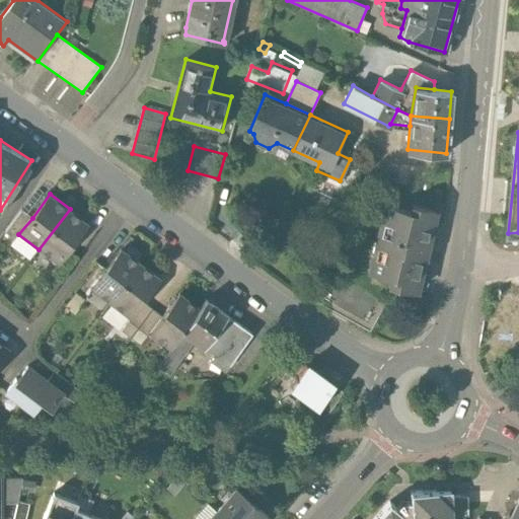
[(411,205),(410,211),(387,205),(383,221),(380,220),(372,254),(376,255),(372,271),(394,277),(392,285),(416,291),(435,210),(411,205)]
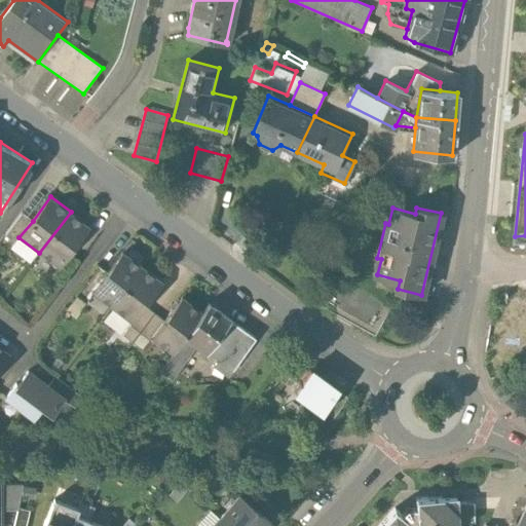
[(19,237),(33,221),(22,212),(3,234),(14,243),(19,237)]
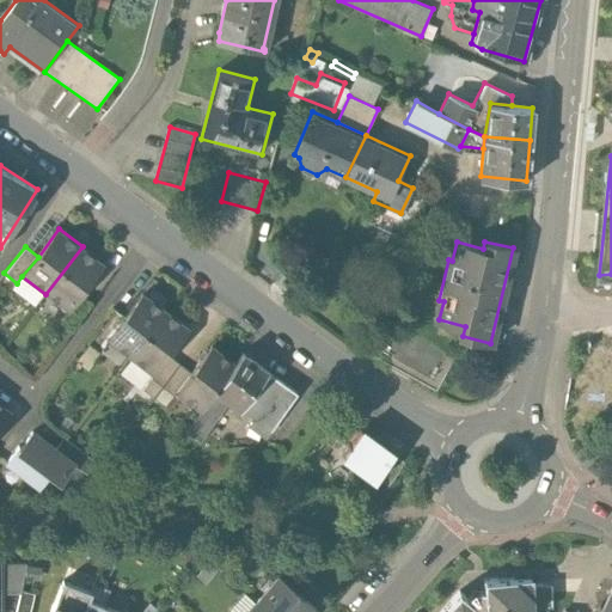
[(83,246),(46,294),(69,312),(81,295),(105,264),(83,246)]
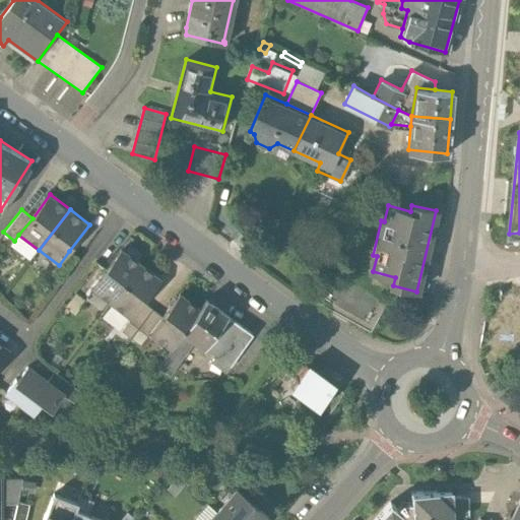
[(141,265),(122,250),(108,269),(91,289),(111,304),(141,265)]
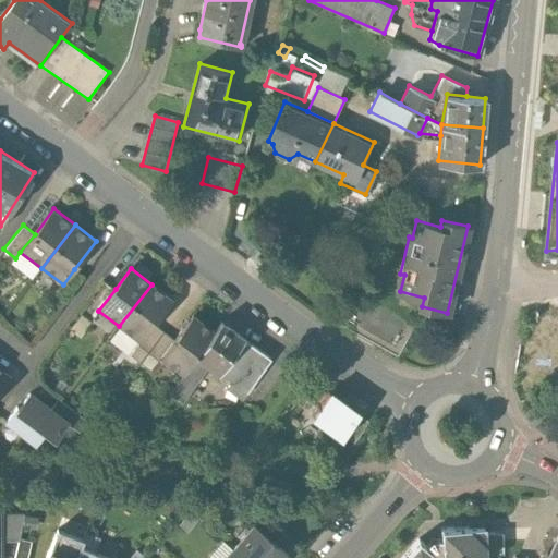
[(85,277),(74,269),(63,284),(56,294),(67,302),(85,277)]
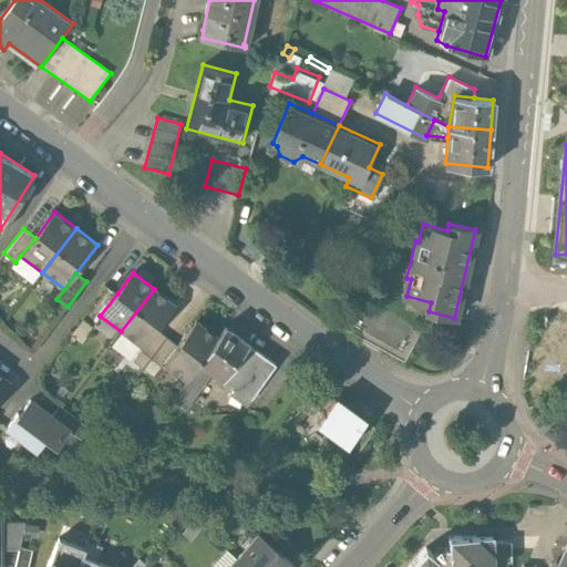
[(100,316),(117,294),(105,285),(81,315),(93,325),(100,316)]
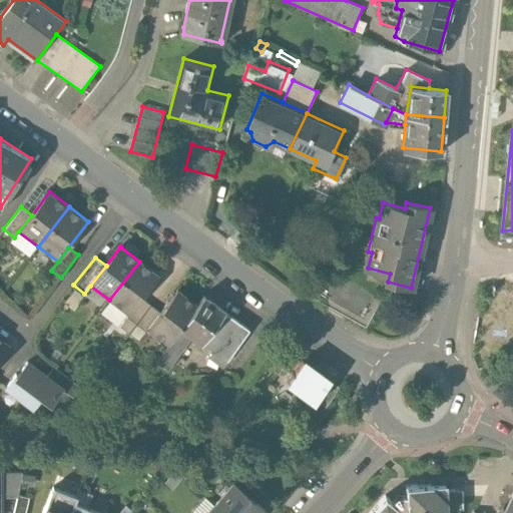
[(139,262),(109,300),(127,314),(140,298),(157,276),(139,262)]
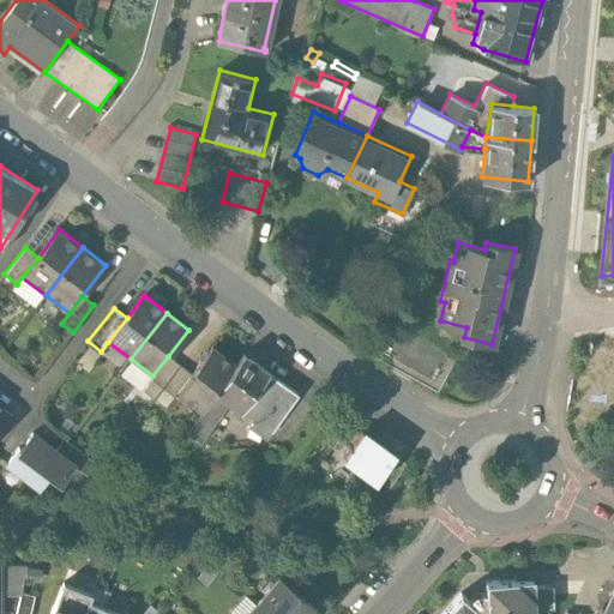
[(218,395),(239,368),(214,350),(193,375),(176,396),(202,415),(218,395)]
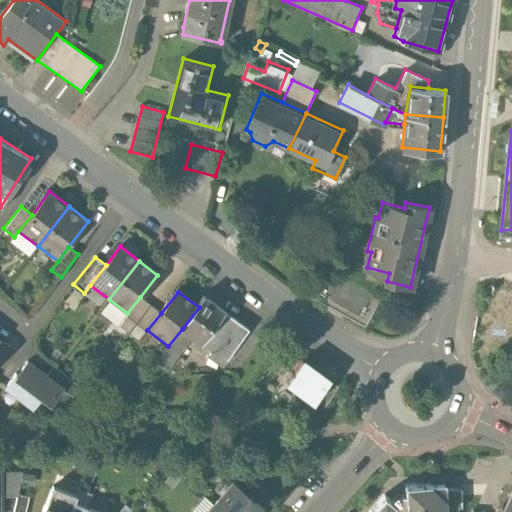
[(161,313),(140,297),(127,313),(118,324),(139,341),(147,330),(161,313)]
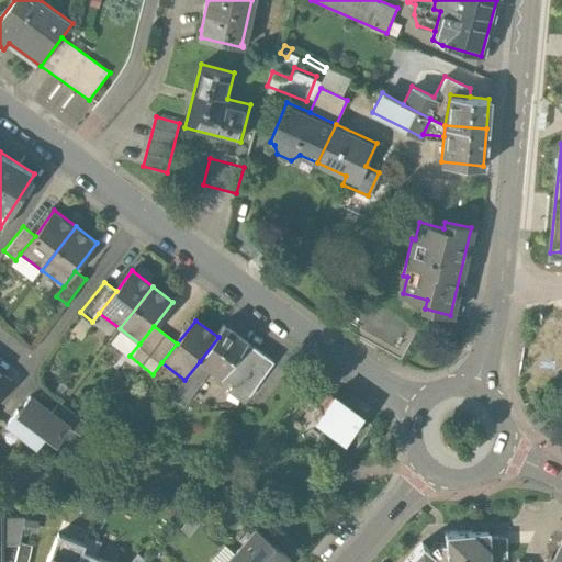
[(247,345),(224,328),(218,337),(200,361),(211,371),(222,379),(247,345)]
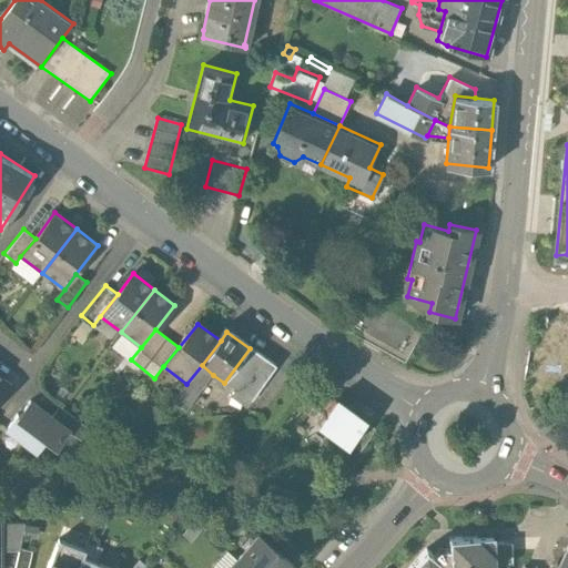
[(275,367),(250,348),(224,383),(234,389),(231,395),(246,406),(275,367)]
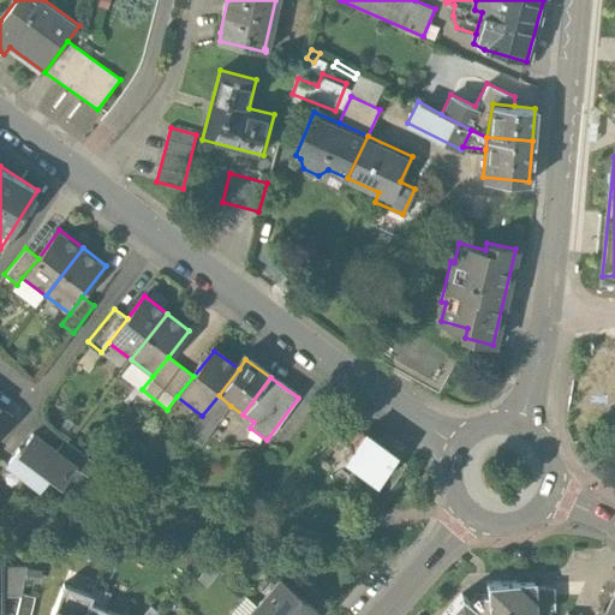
[(202,443),(231,406),(219,395),(202,416),(189,434),(202,443)]
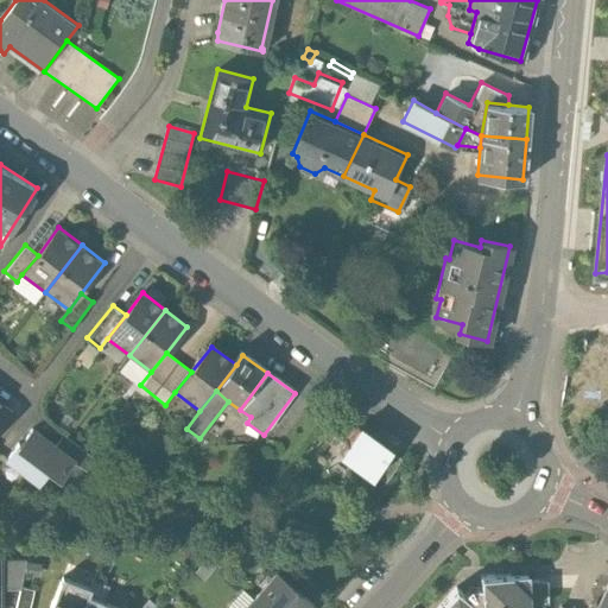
[(390,448),(354,423),(333,450),(368,476),(390,448)]
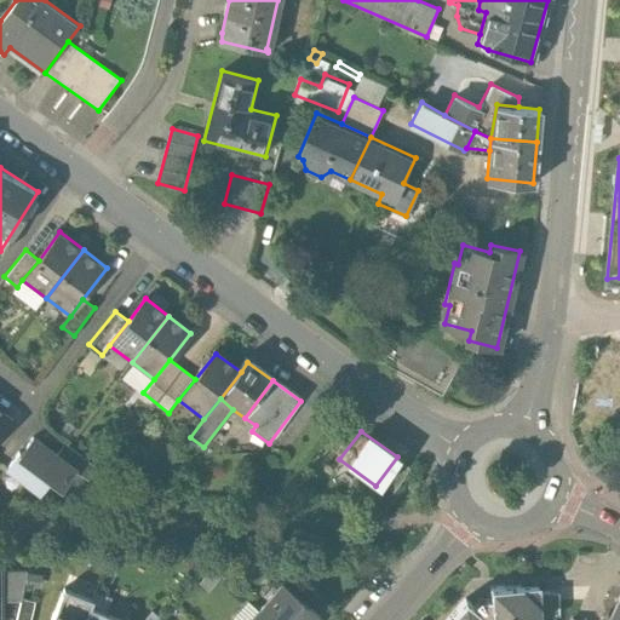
[(58,454),(34,436),(7,471),(40,497),(51,482),(64,492),(80,471),(58,454)]
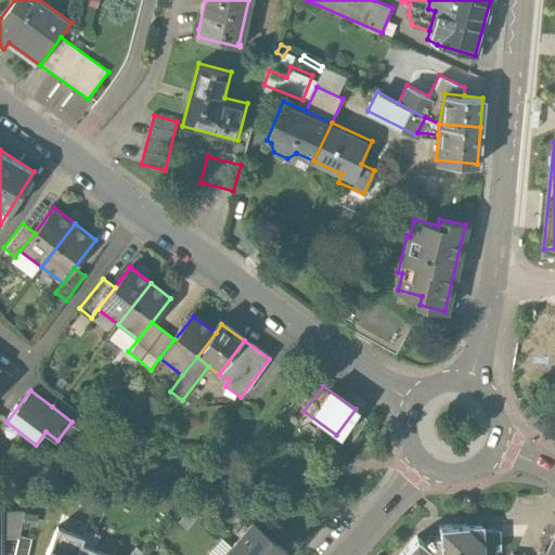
[(59,399),(52,407),(72,422),(79,427),(85,420),(59,399)]
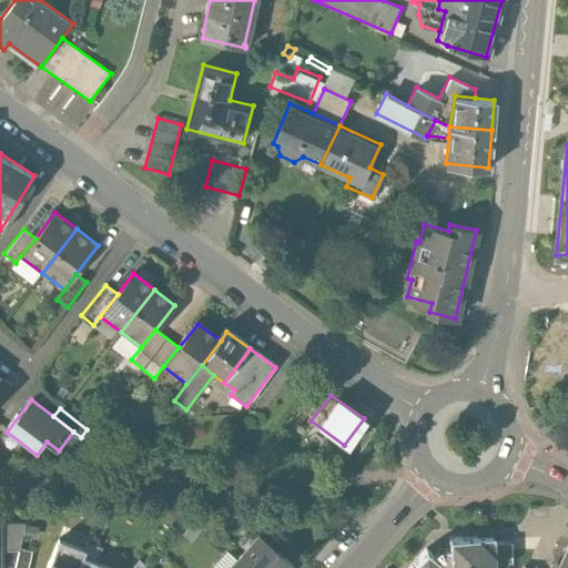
[(29,521),(0,520),(0,551),(19,553),(29,521)]
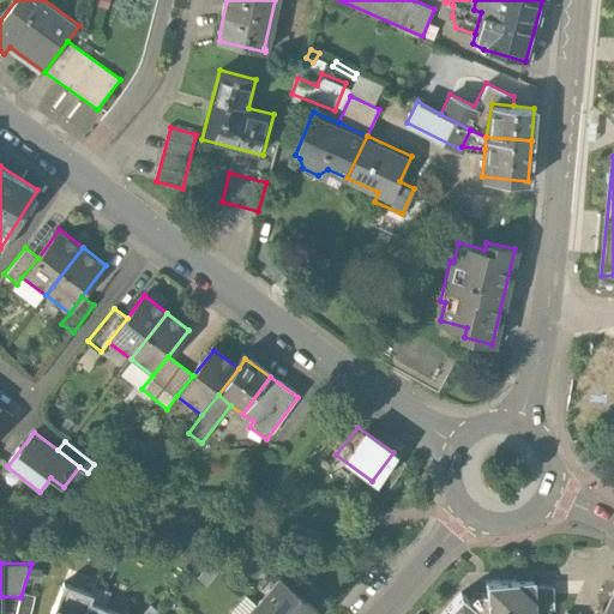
[(277,581),(305,606),(317,593),(289,569),(277,581)]
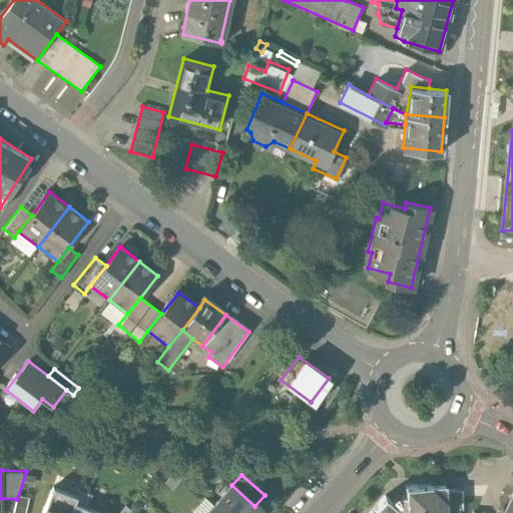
[(383,496),(369,512),(461,512),(460,490),(448,490),(447,484),(405,486),(405,493),(396,494),(389,501),(383,496)]
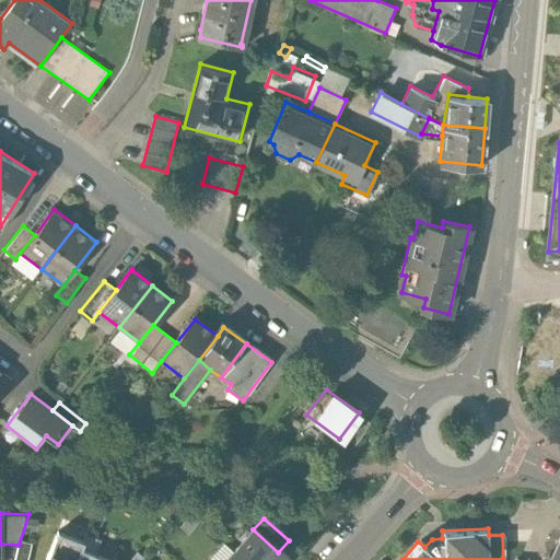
[(56,529),(42,559),(80,559),(88,544),(56,529)]
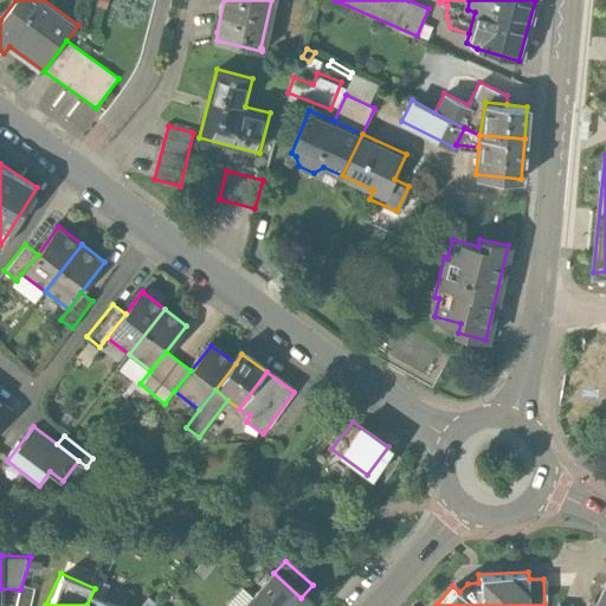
[(309,605),(301,598),(274,573),(251,598),(259,605),(309,605)]
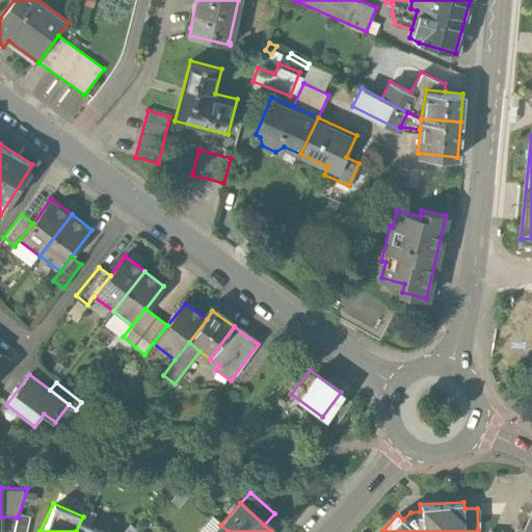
[(516,531),(531,531),(531,512),(528,510),(516,531)]
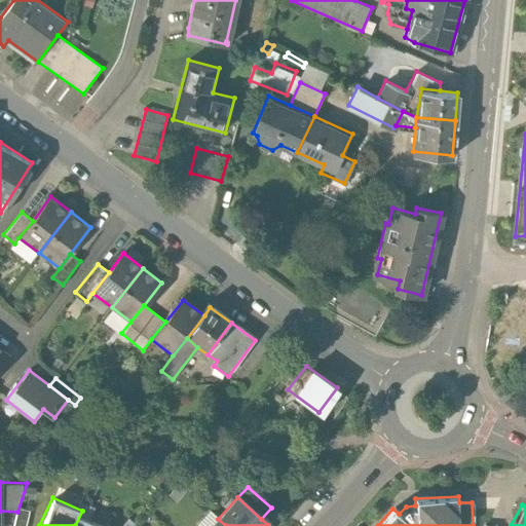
[(111,525),(112,523),(82,511),(75,525),(111,525)]
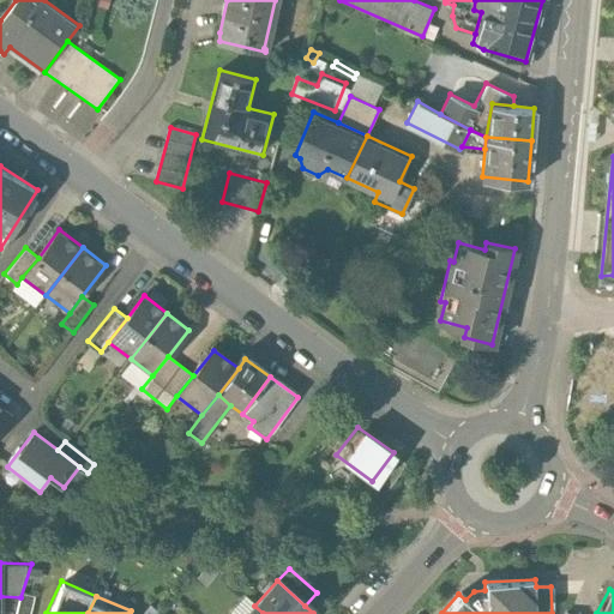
[(28,613),(32,601),(20,597),(14,613),(28,613)]
